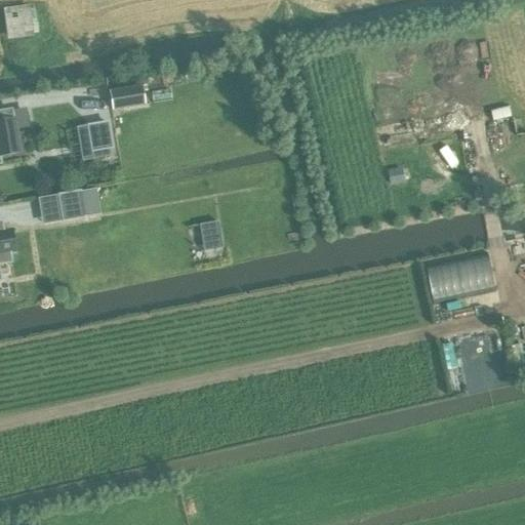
[(35,33),(32,8),(5,11),(8,36),(35,33)]
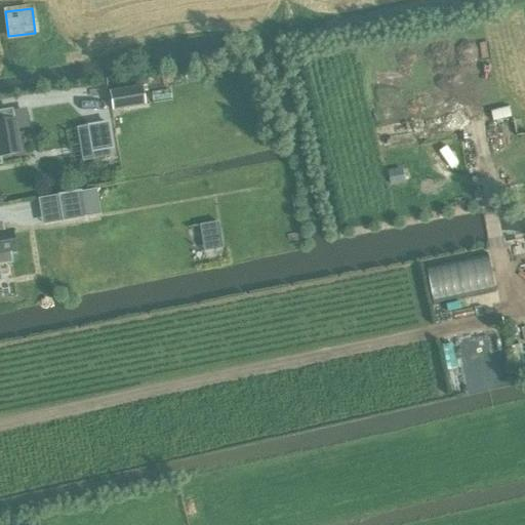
[(142,86),(109,91),(112,112),(145,106),(142,86)]
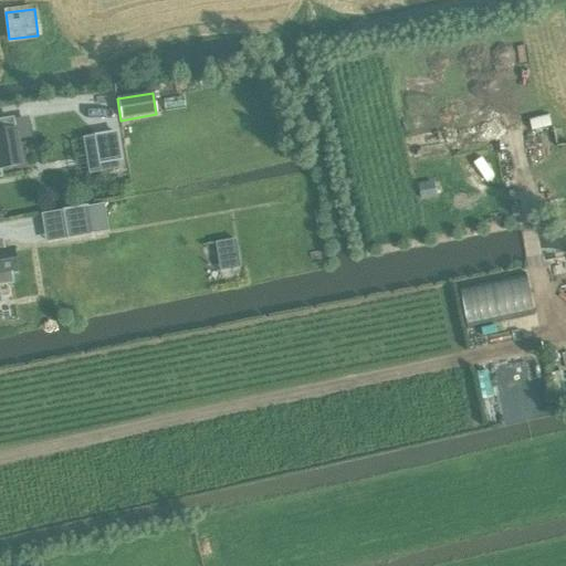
[(0,168),(20,165),(14,130),(13,130),(11,119),(0,121),(0,168)]
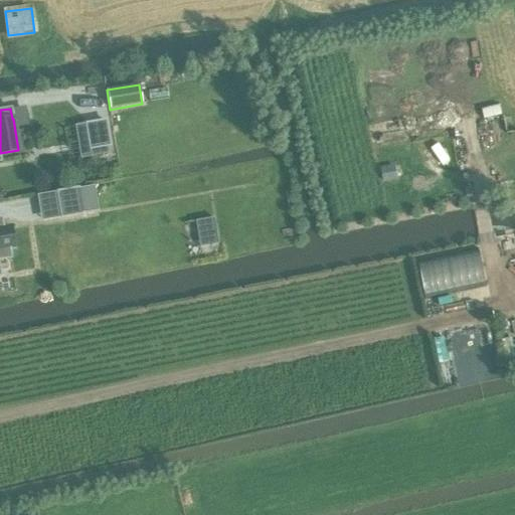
[(105,122),(86,125),(91,157),(108,154),(107,146),(109,146),(105,122)]
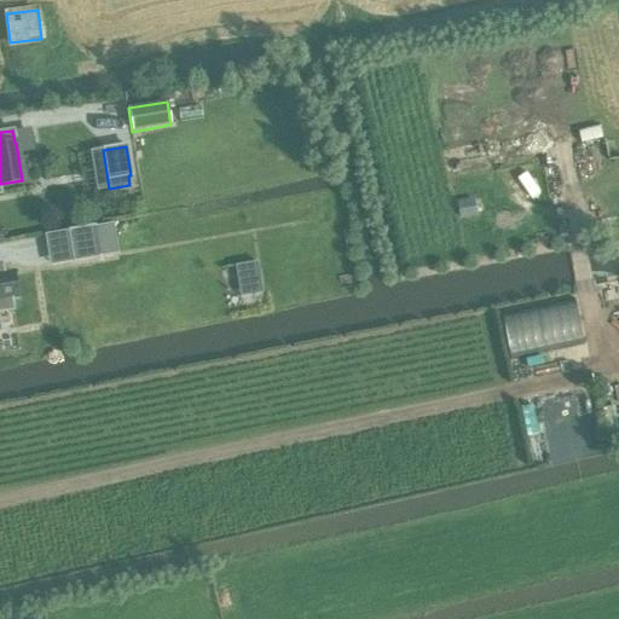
[(93,227),(69,231),(74,260),(98,256),(117,253),(113,224),(93,227)]
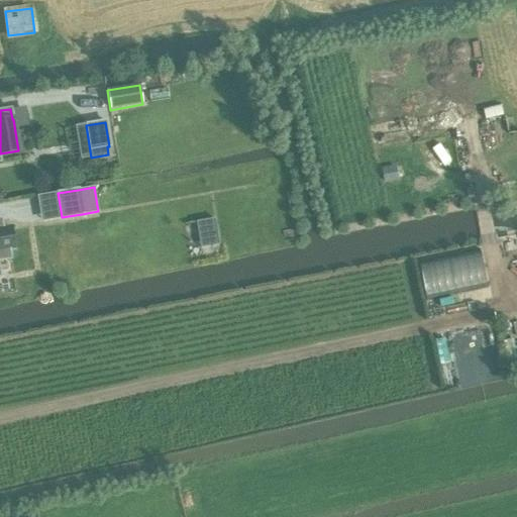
[(0,260),(10,259),(9,248),(14,247),(10,228),(2,229),(1,219),(0,219),(0,260)]
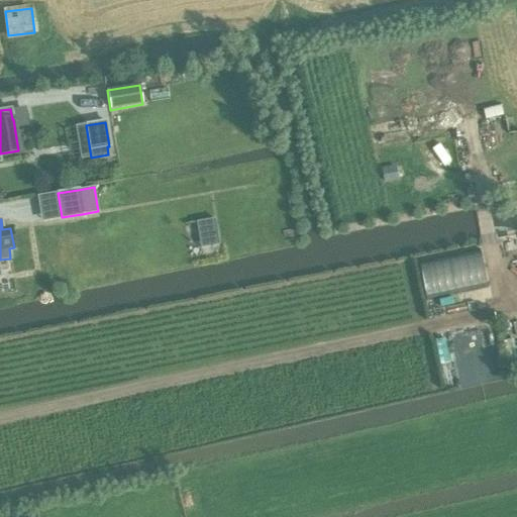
[(214,219),(196,222),(201,248),(218,245),(214,219)]
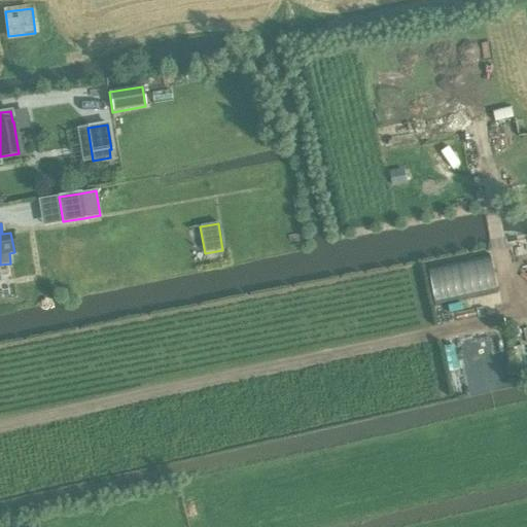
[(518,378),(526,376),(526,371),(522,346),(512,348),(518,378)]
